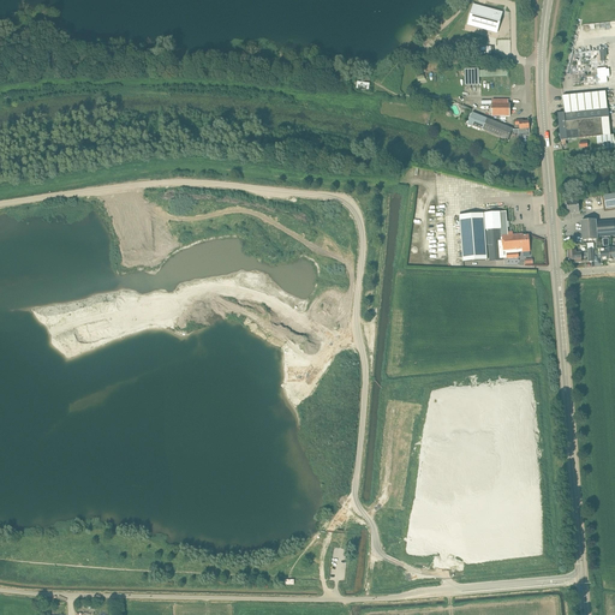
[(471,12),(469,24),(490,30),(490,29),(494,30),(495,29),(499,29),(502,13),(481,7),(478,15),(471,12)]
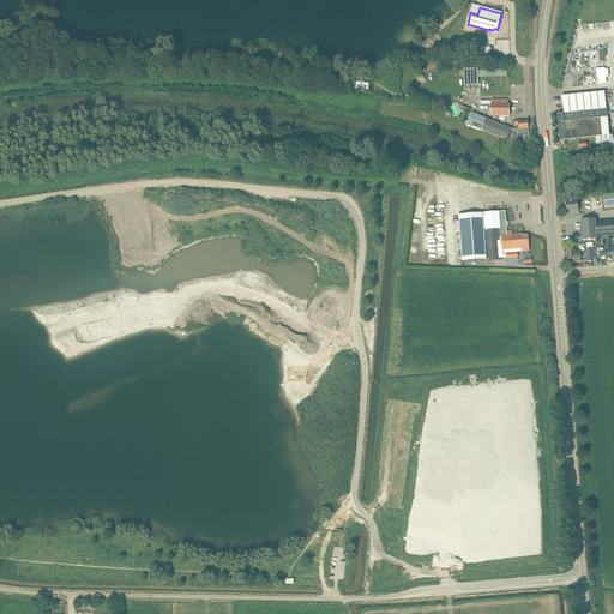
[(606,68),(597,70),(597,84),(607,83),(606,77),(609,77),(608,70),(606,70),(606,68)]
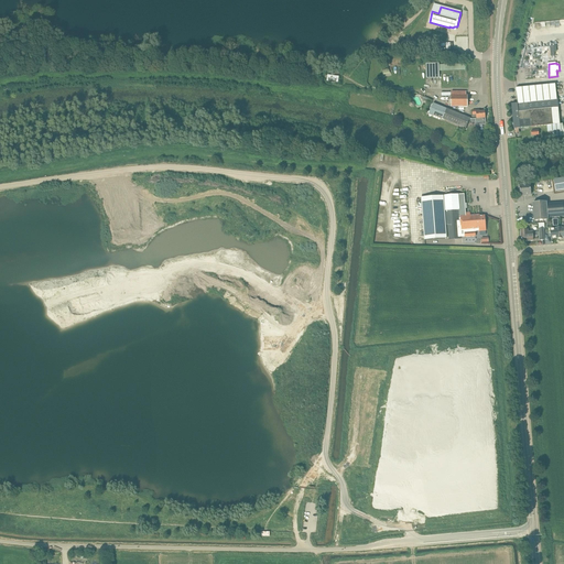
[(517,104),(511,105),(513,129),(546,126),(548,131),(552,131),(553,137),(563,136),(563,134),(563,123),(563,125),(563,123),(560,123),(557,99),(556,99),(555,84),(521,87),(516,88),(517,104)]
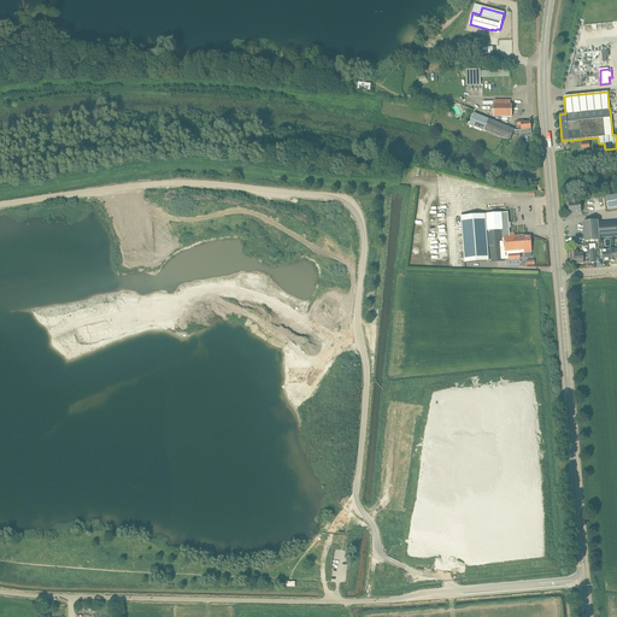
[(493,117),(511,117),(511,105),(510,105),(510,100),(493,100),(493,117)]
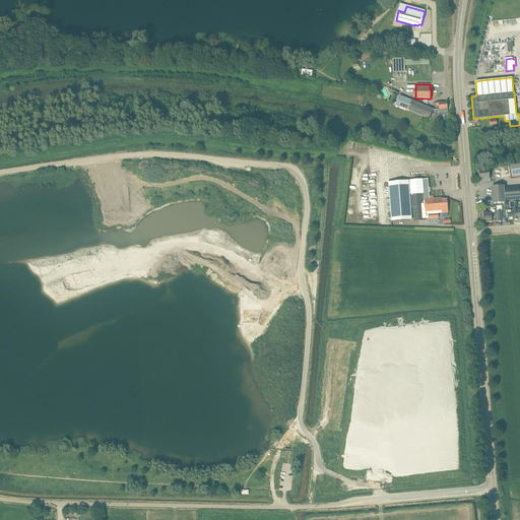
[(433,110),(434,109),(411,100),(410,100),(399,95),(395,106),(406,110),(407,109),(430,118),(433,111),(435,112),(435,113),(438,113),(439,116),(448,115),(447,103),(442,103),(442,102),(436,103),(436,106),(439,106),(440,110),(438,110),(435,110),(433,110)]
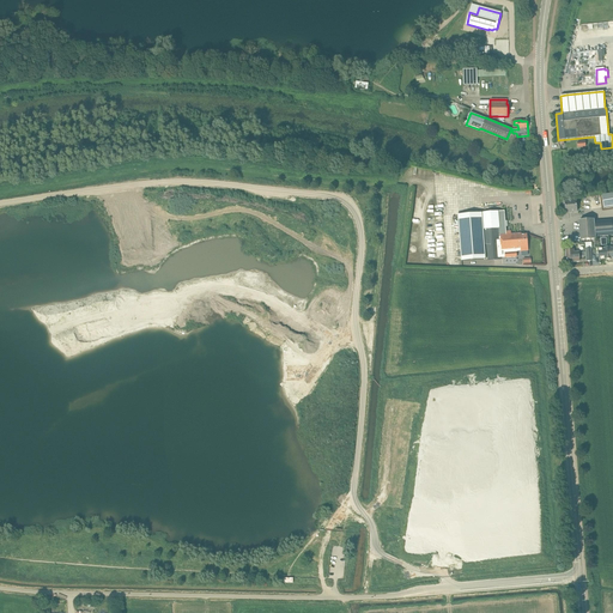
[(612,193),(602,195),(605,208),(612,206),(612,193)]
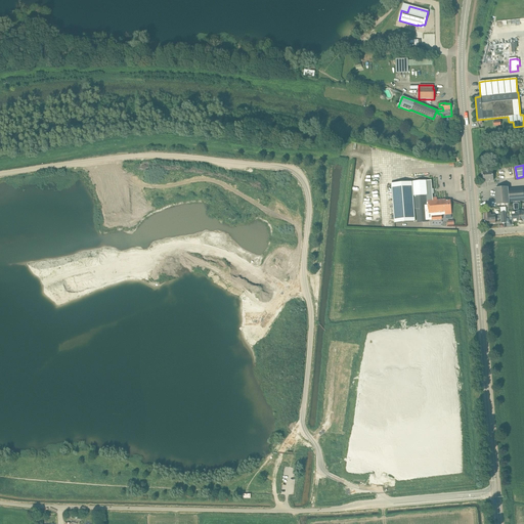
[(483,176),(483,181),(493,181),(492,171),(481,172),(482,176),(483,176)]
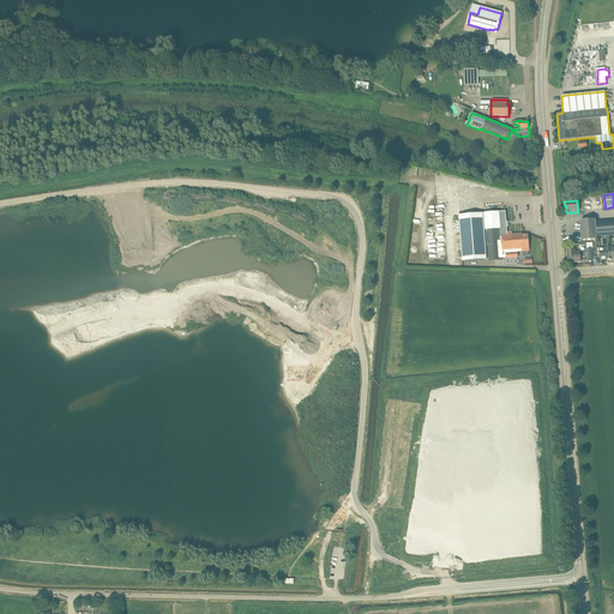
[(506,258),(517,257),(517,252),(519,252),(522,251),(522,252),(529,252),(529,247),(528,235),(522,235),(522,234),(512,235),(512,232),(507,232),(506,227),(500,228),(499,212),(483,214),(485,229),(486,229),(487,245),(488,260),(501,260),(500,244),(501,244),(503,250),(505,250),(506,258)]
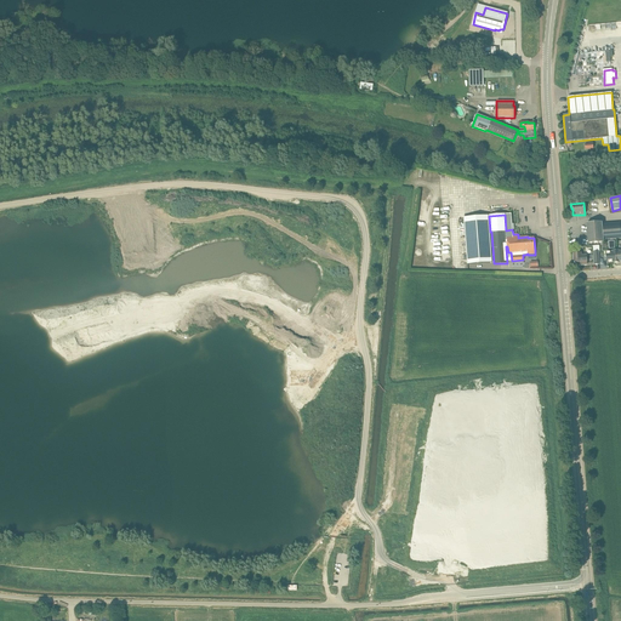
[(490,232),(489,216),(465,217),(468,265),(491,263),(491,248),(493,248),(491,232),(490,232)]
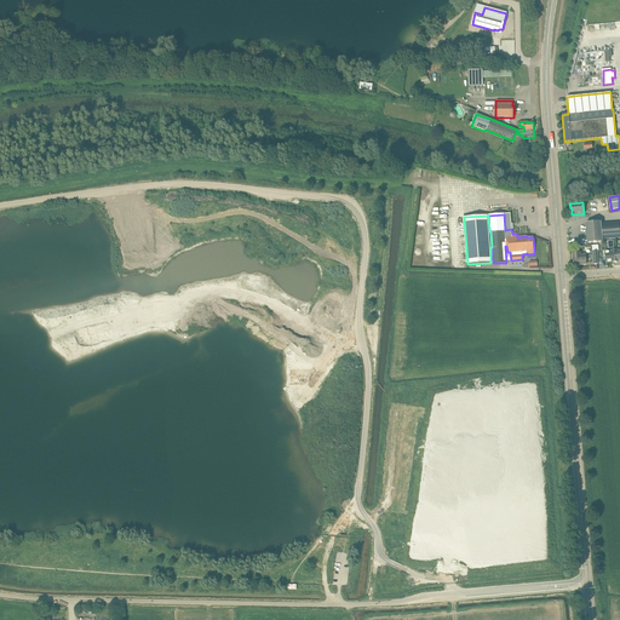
[(601,222),(586,223),(587,244),(602,242),(602,240),(618,239),(619,237),(619,235),(619,223),(601,224),(601,222)]
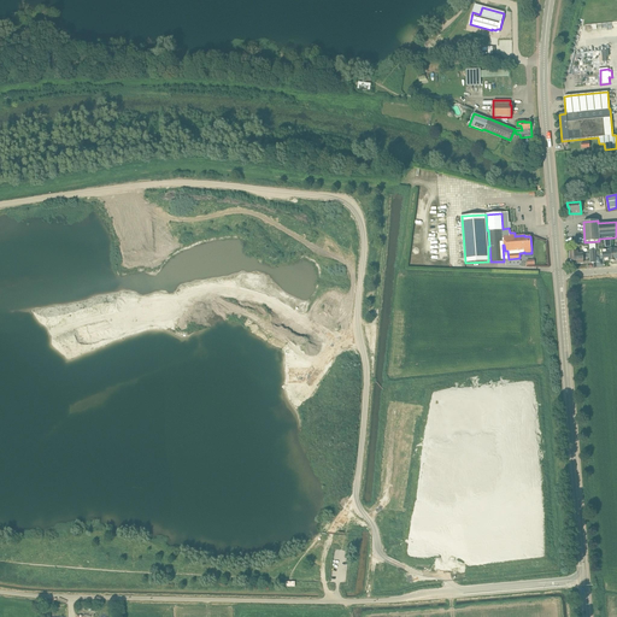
[(603,260),(607,260),(607,254),(609,254),(609,256),(615,254),(615,256),(616,256),(616,250),(615,250),(609,250),(609,251),(600,251),(600,254),(603,254),(603,260)]
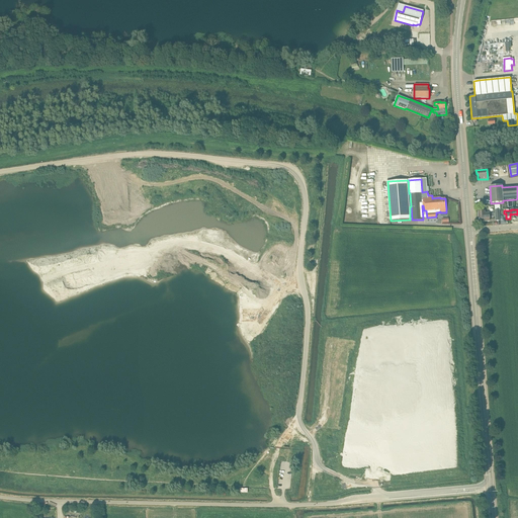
[(484,211),(479,212),(479,222),(484,222),(485,222),(490,221),(489,218),(490,218),(491,218),(492,217),(495,217),(496,221),(500,220),(500,213),(495,213),(494,213),(493,212),(492,213),(489,213),(488,213),(488,211),(485,211),(484,211)]
